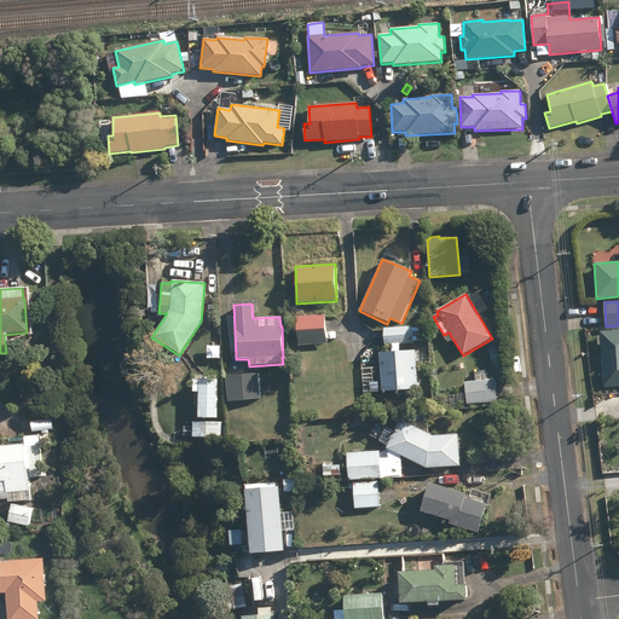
[(207,306),(208,322),(218,320),(217,305),(207,306)]
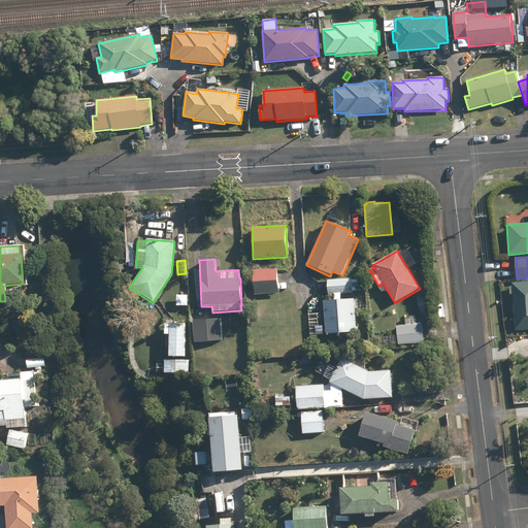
[(253,270),(254,295),(278,294),(277,269),(253,270)]
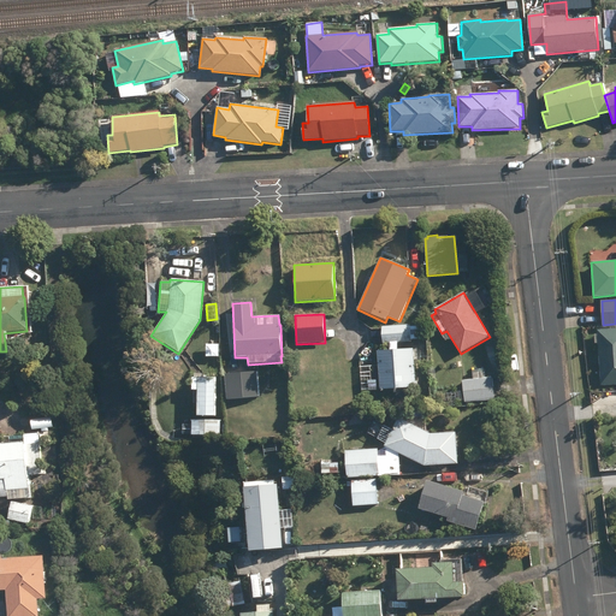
[(373,380),(374,390),(416,388),(413,349),(398,350),(397,343),(410,342),(410,341),(424,339),(422,320),(406,321),(406,326),(381,327),(383,345),(389,344),(390,351),(378,351),(378,362),(373,363),(373,367),(367,368),(368,381),(373,380)]
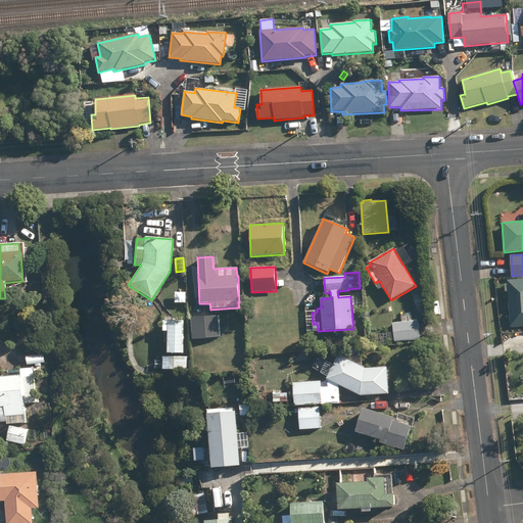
[(522,279),(507,281),(510,327),(522,326),(522,279)]
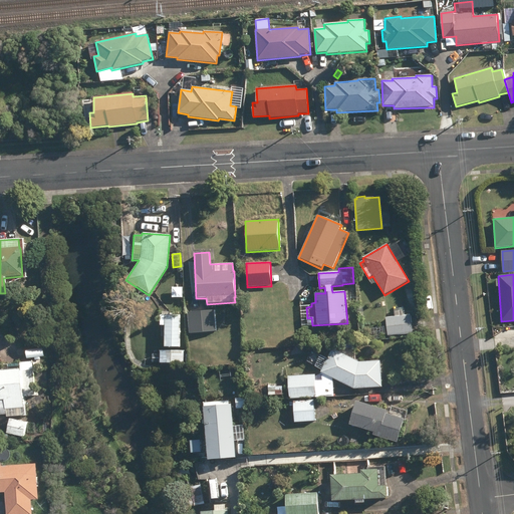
[(387,317),(388,336),(413,334),(412,315),(405,316),(404,308),(394,309),(395,317),(387,317)]
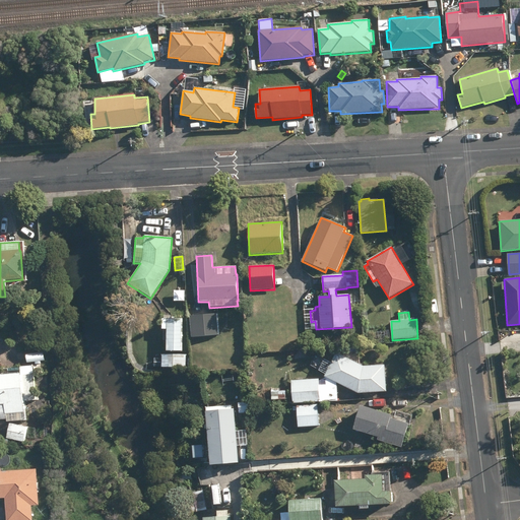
[(189,316),(190,337),(218,335),(217,314),(189,316)]
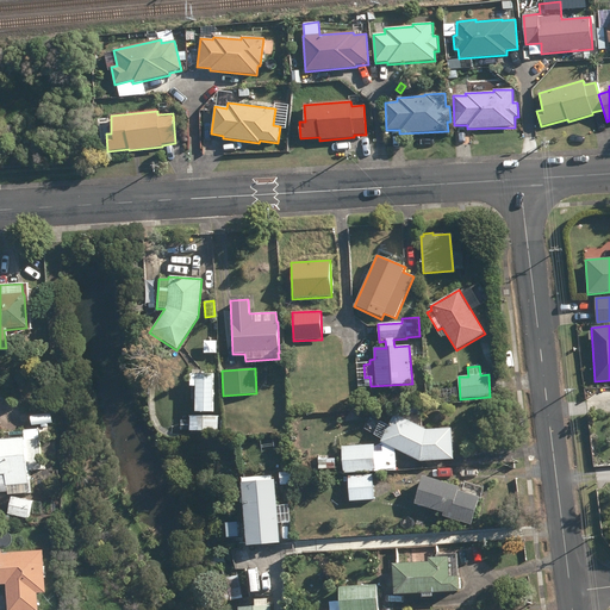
[(194,414),(212,414),(212,374),(190,374),(190,387),(195,387),(194,414)]
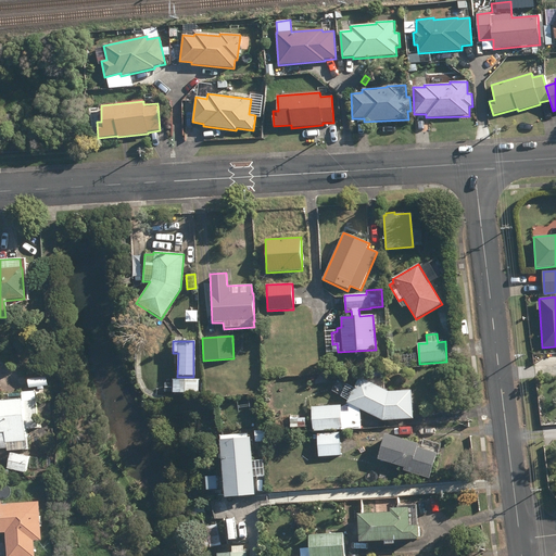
[(359,378),(346,404),(382,421),(413,418),(411,390),(388,392),(359,378)]
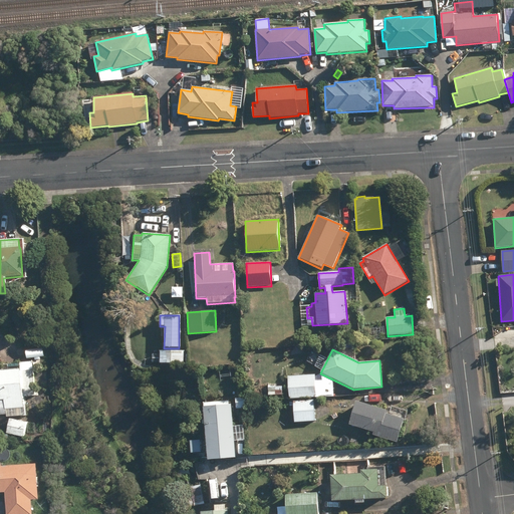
[(159,363),(184,363),(184,351),(159,350),(159,363)]
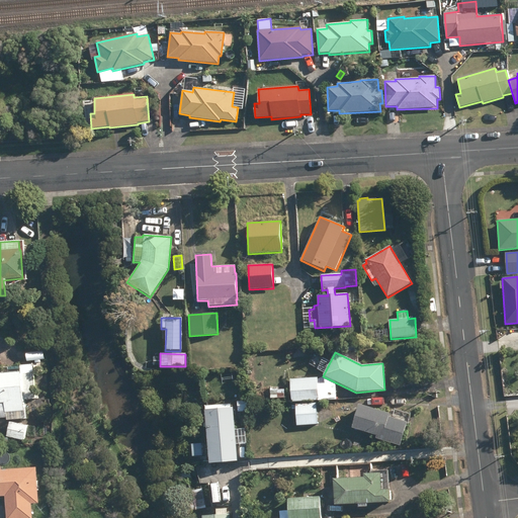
[(253,355),(254,364),(262,363),(261,355),(253,355)]
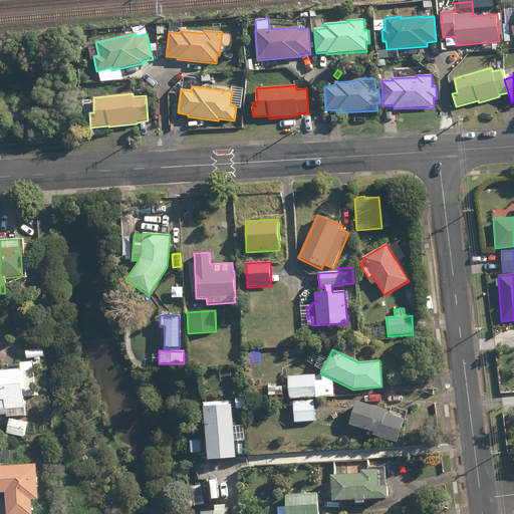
[(0,415),(6,415),(6,418),(24,417),(23,397),(34,397),(32,362),(0,364),(0,415)]
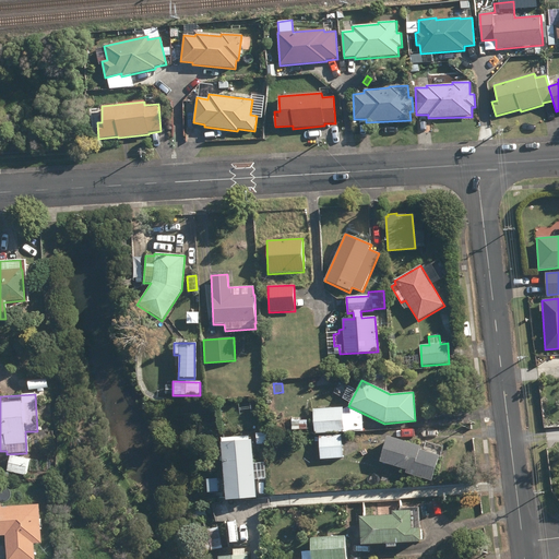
[(312,409),(314,433),(343,432),(342,408),(312,409)]
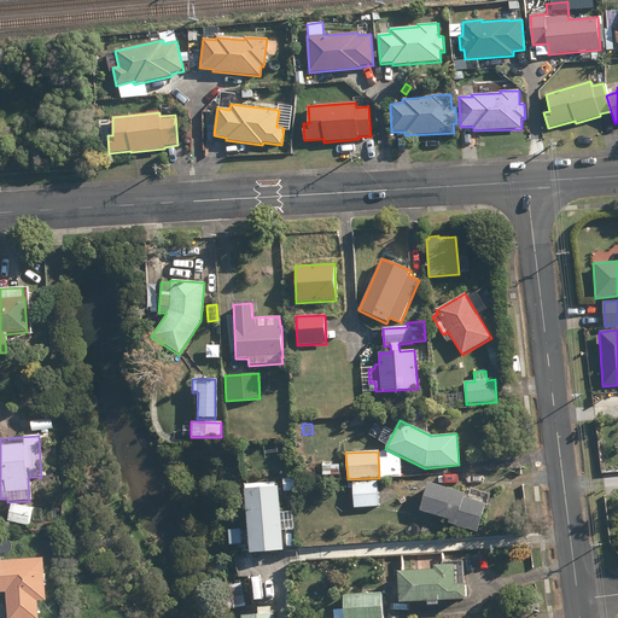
[(322,465),(322,476),(339,476),(339,465),(322,465)]
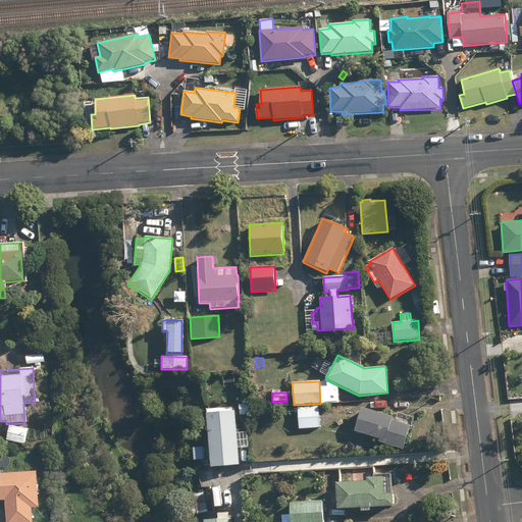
[(387,401),(387,412),(408,411),(407,400),(387,401)]
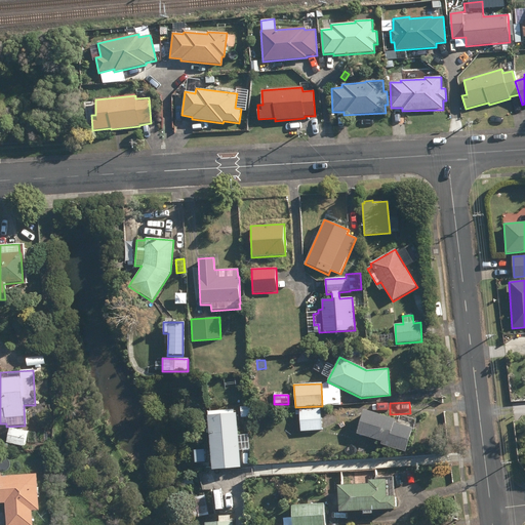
[(206,410),(211,471),(241,469),(236,413),(223,414),(223,409),(206,410)]
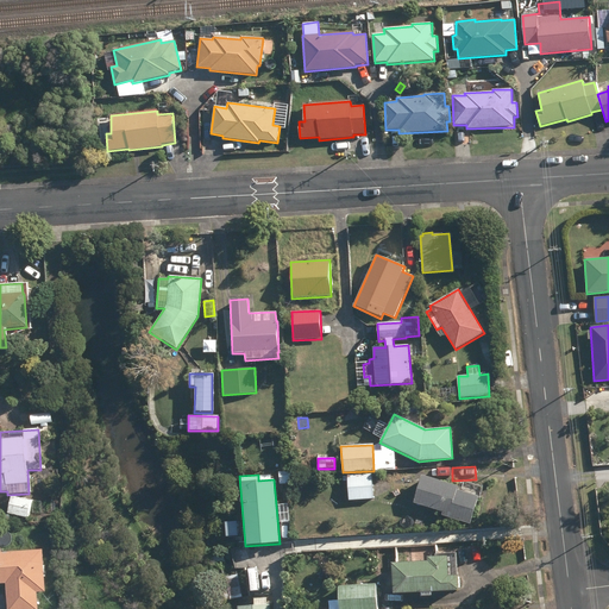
[(347,477),(349,502),(374,500),(372,475),(347,477)]
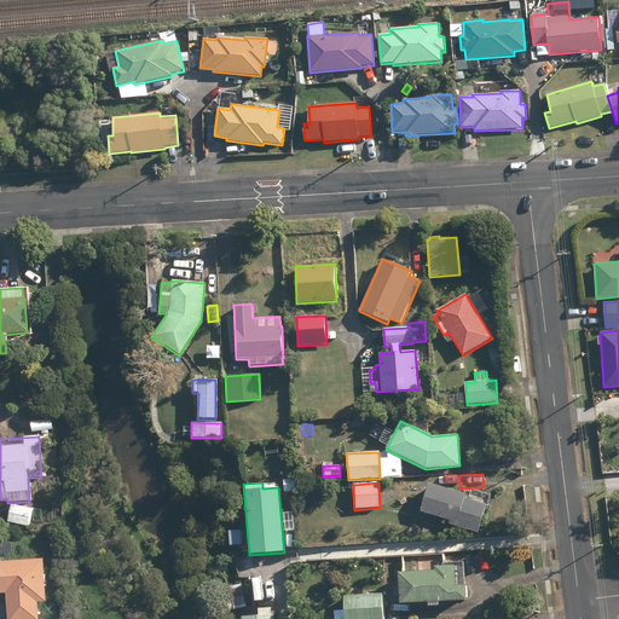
[(450,525),(478,533),(487,504),(464,498),(466,495),(428,484),(421,510),(451,520),(450,525)]
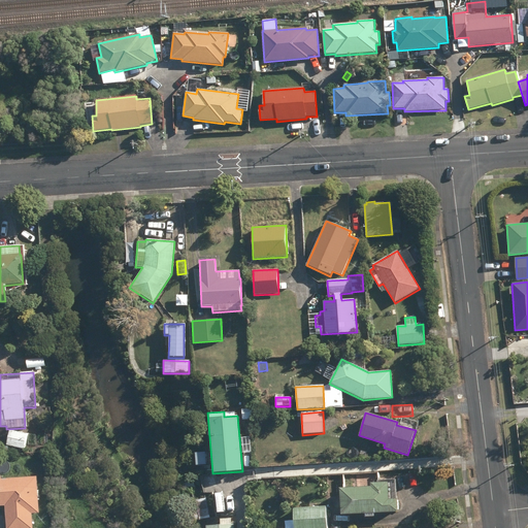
[(6,446),(23,450),(27,434),(9,431),(6,446)]
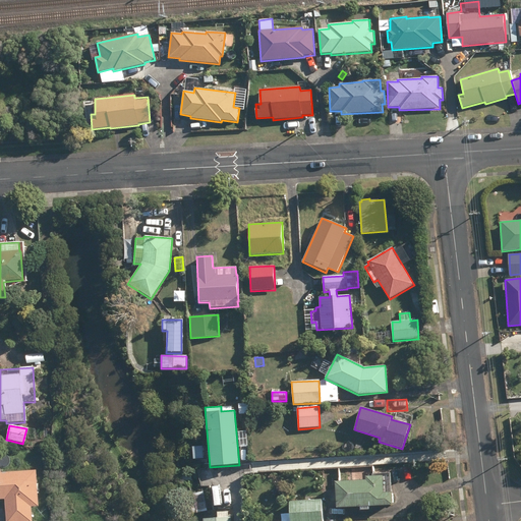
[(0,499),(5,500),(6,520),(32,520),(32,508),(39,508),(37,470),(0,472),(0,499)]
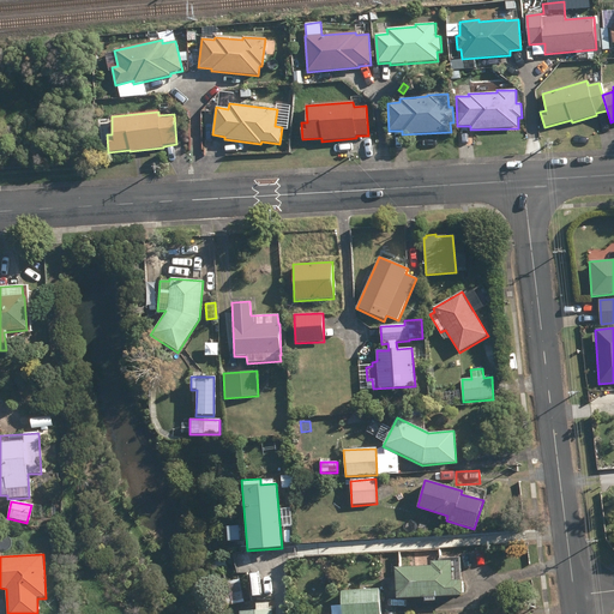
[(209,561),(211,572),(226,570),(223,559),(209,561)]
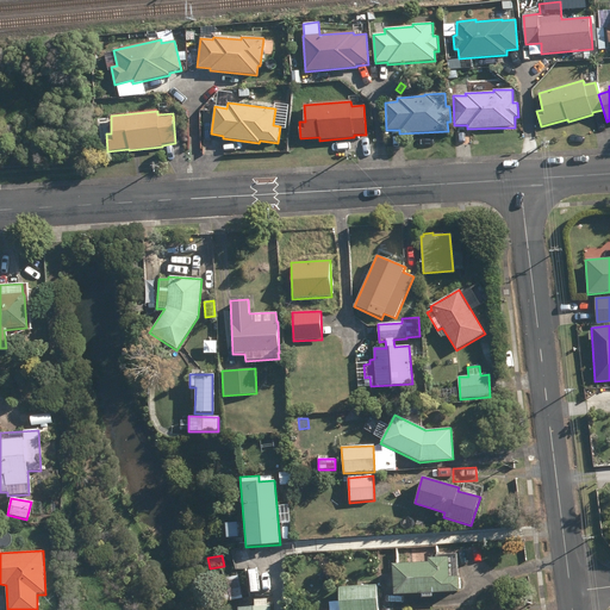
[(421,595),(421,598),(431,597),(431,593),(459,592),(459,577),(448,577),(447,558),(428,559),(428,562),(392,565),(393,596),(421,595)]
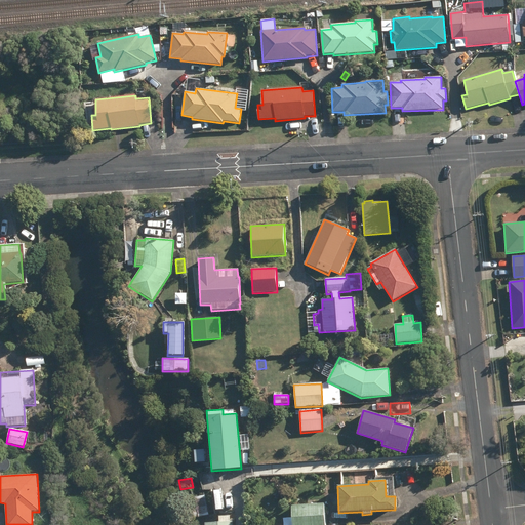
[(291,506),(292,524),(324,524),(324,503),(291,506)]
